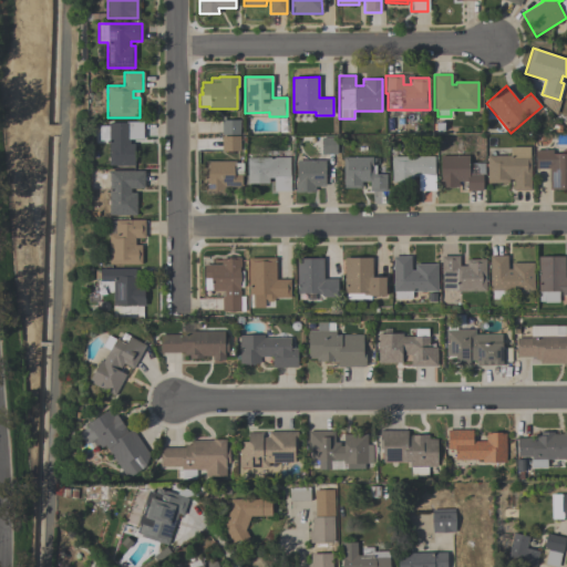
[(240,120),(240,135),(222,135),(222,120),(240,120)]
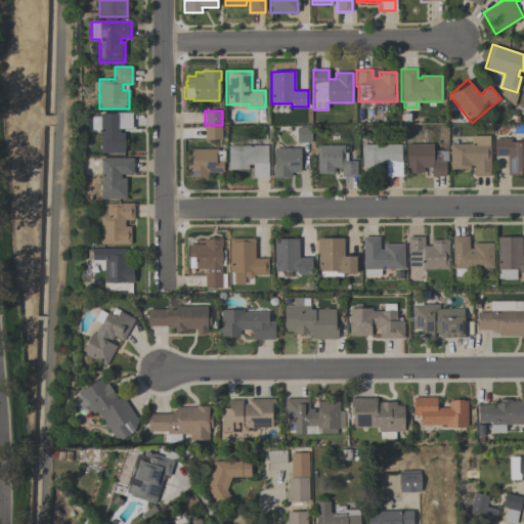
[(99,114),(116,114),(116,113),(131,113),(132,129),(119,129),(119,133),(123,133),(124,153),(99,153),(99,114)]
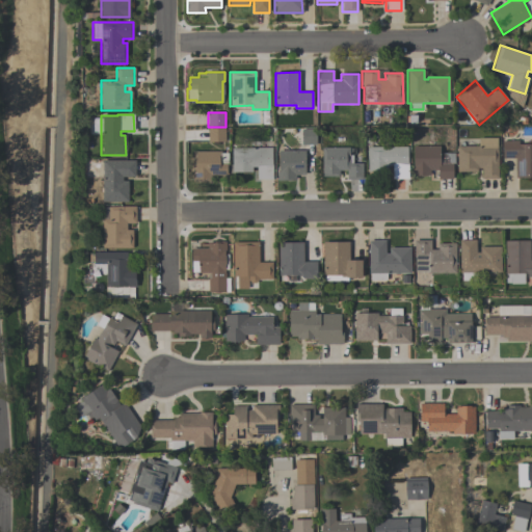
[(225,128),(225,141),(208,141),(208,128),(225,128)]
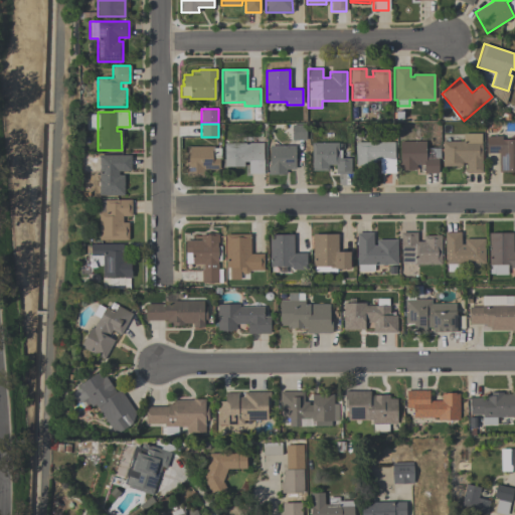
[(306,125),(306,140),(292,140),(292,125),(306,125)]
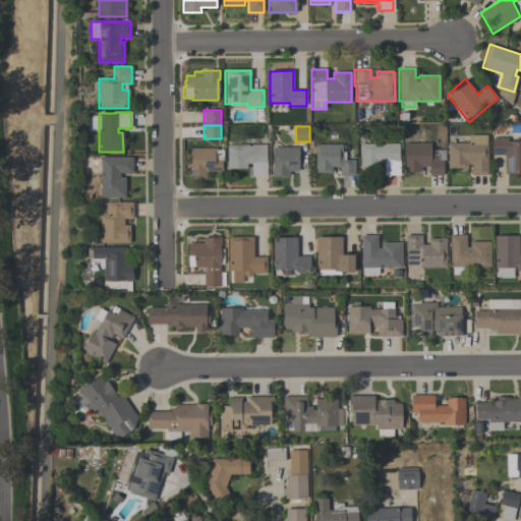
[(487,175),(471,175),(471,164),(467,164),(467,168),(448,168),(448,143),(468,143),(468,134),(486,134),(486,143),(487,143),(487,175)]
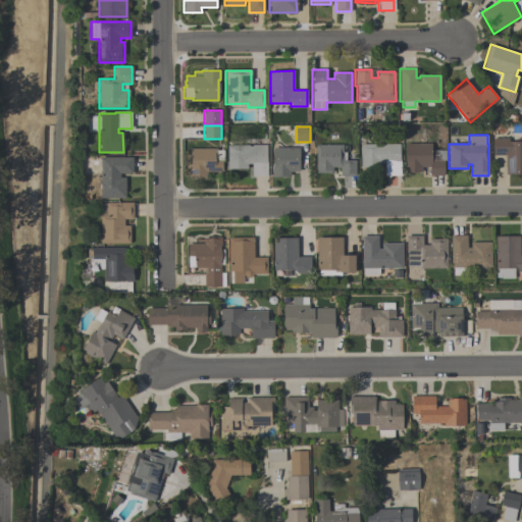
[(492,155),(492,138),(508,138),(508,142),(521,142),(521,174),(506,174),(506,155),(492,155)]
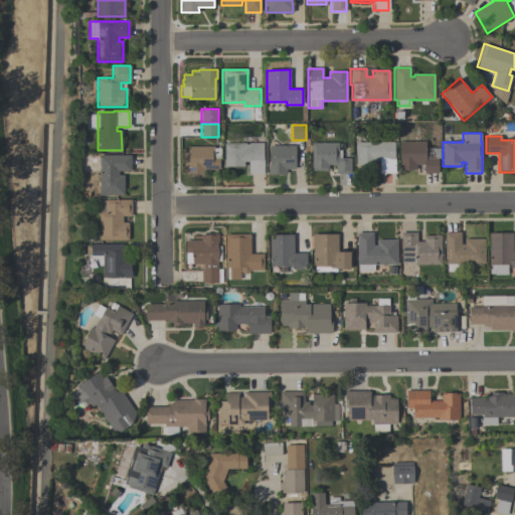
[(379,173),(379,160),(375,160),(375,165),(355,165),(355,141),(394,141),(394,173),(379,173)]
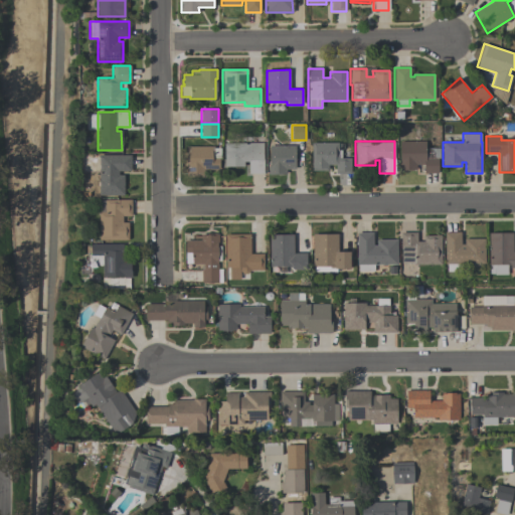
[(424,141),(424,148),(440,148),(440,158),(438,158),(438,173),(423,173),(423,165),(415,165),(415,169),(412,169),(412,171),(399,171),(399,141),(424,141)]
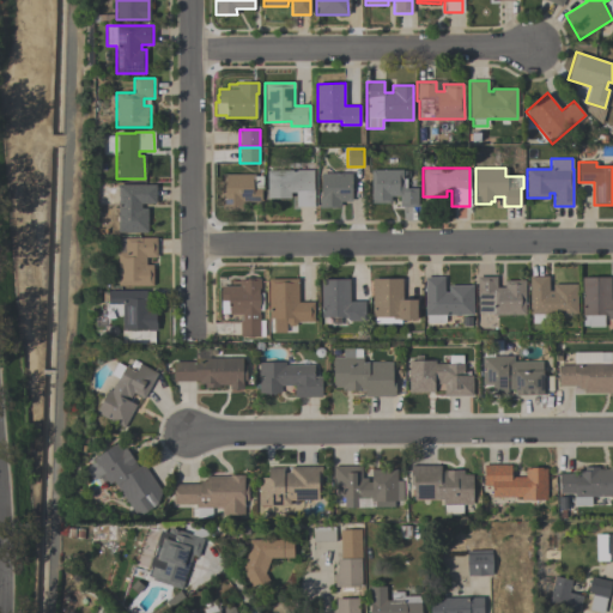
[(314,170),(314,206),(296,206),(296,192),(290,192),(290,198),(266,198),(266,170),(314,170)]
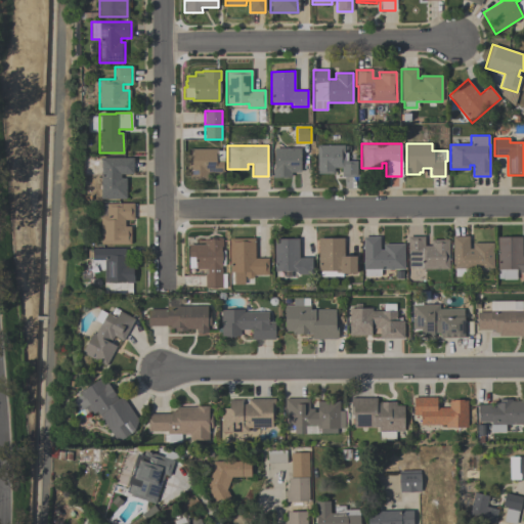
[(317,145),(344,145),(344,153),(347,153),(347,161),(356,161),(356,177),(341,177),(341,168),(334,168),(334,174),(317,174),(317,145)]
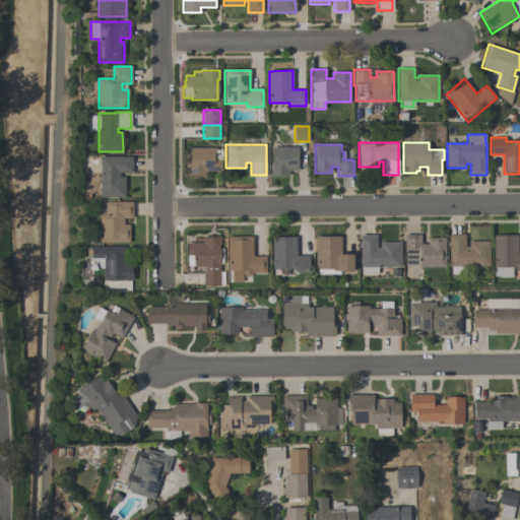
[(188,178),(188,147),(214,147),(214,158),(221,158),(221,172),(205,172),(205,178),(188,178)]
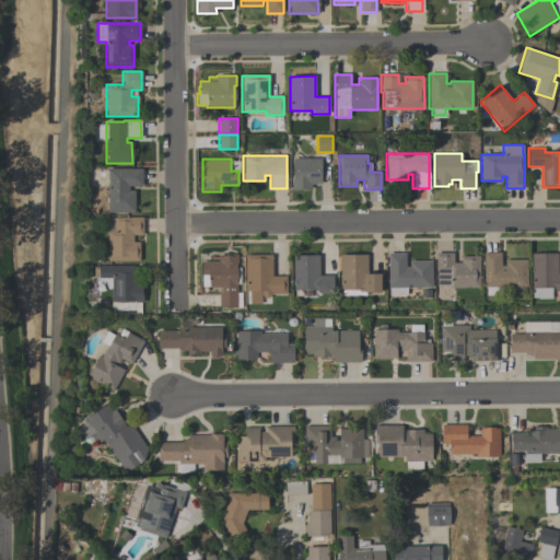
[(291,189),(291,181),(292,181),(292,159),(321,159),(321,184),(311,184),(311,189),(291,189)]
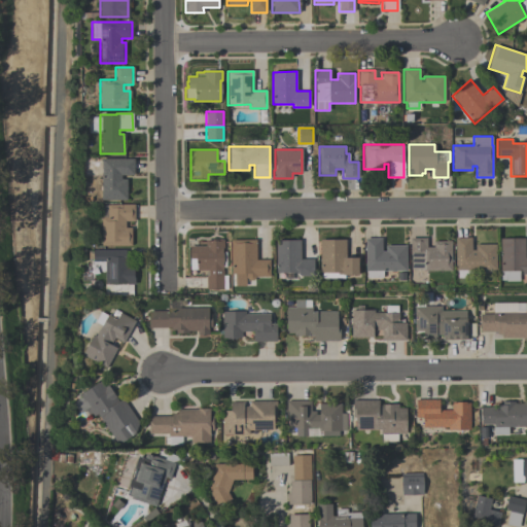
[(126,201),(101,200),(101,159),(134,159),(133,175),(120,175),(120,179),(127,179),(126,201)]
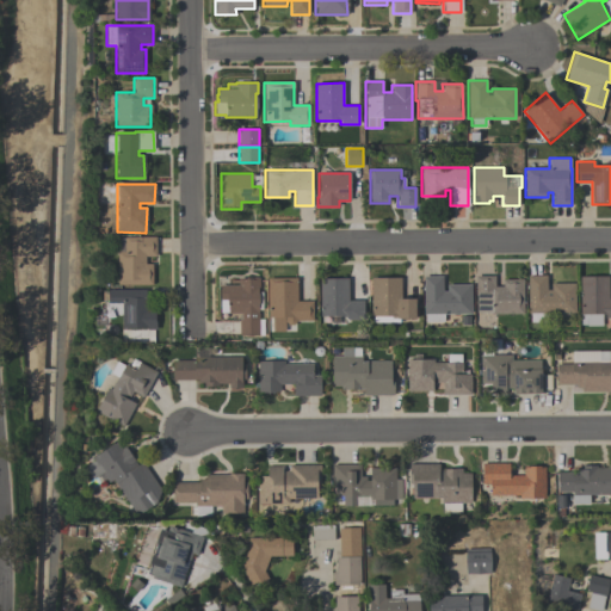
[(152,285),(117,285),(117,255),(116,255),(116,239),(124,239),(124,238),(155,238),(155,257),(144,257),(144,264),(152,264),(152,285)]
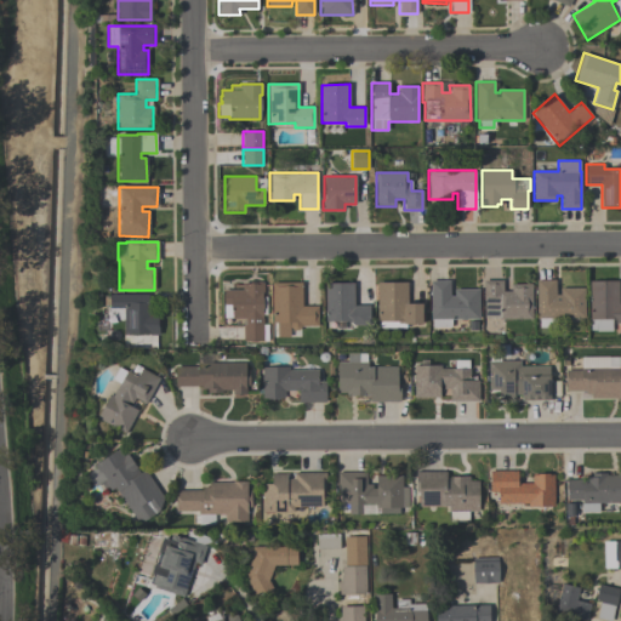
[(431,280),(449,280),(449,296),(454,296),(454,290),(478,289),(479,319),(451,319),(451,326),(432,328),(432,320),(431,320),(431,280)]
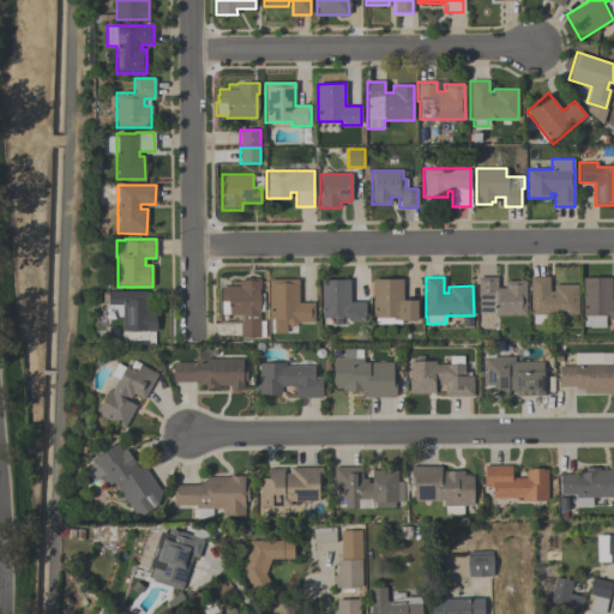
[(525,281),(525,315),(494,315),(494,314),(479,314),(479,298),(477,298),(477,277),(497,277),(497,288),(504,288),(504,281),(525,281)]
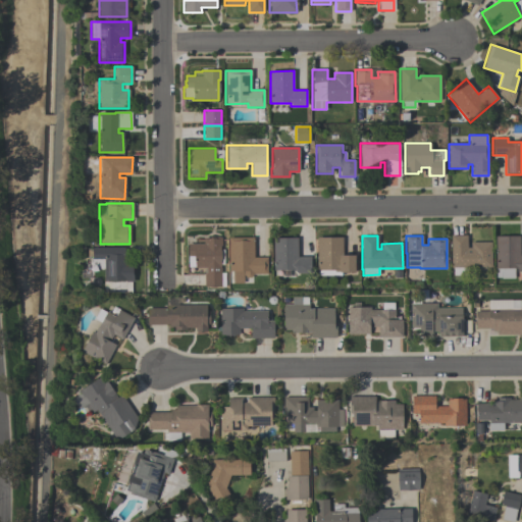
[(467,248),(470,248),(470,243),(490,242),(491,267),(467,267),(467,274),(453,275),(453,267),(451,267),(451,236),(466,236),(467,248)]
